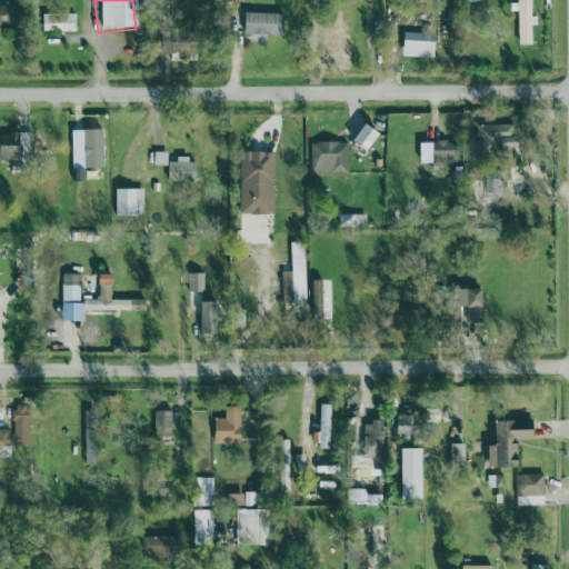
[(513,0),(528,0),(531,46),(516,47),(513,0)]
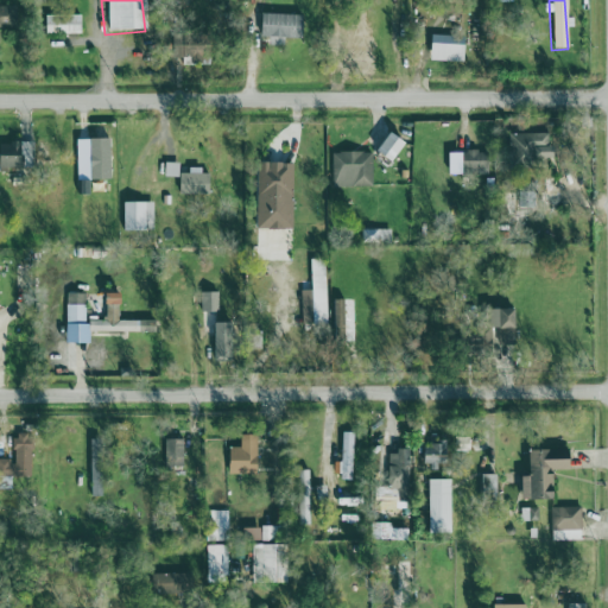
[(0,1),(16,1),(16,27),(0,27),(0,1)]
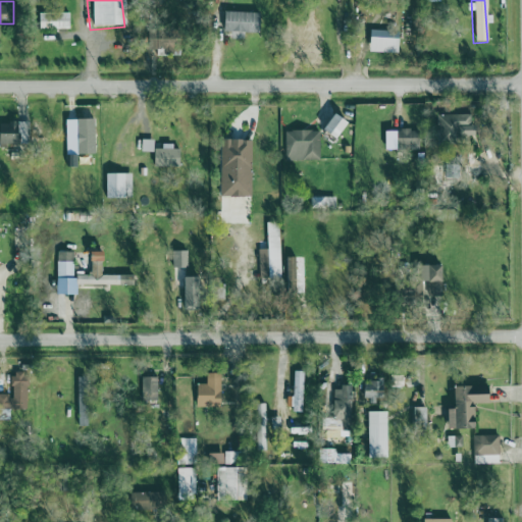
[(223,4),(259,5),(259,34),(222,33),(223,4)]
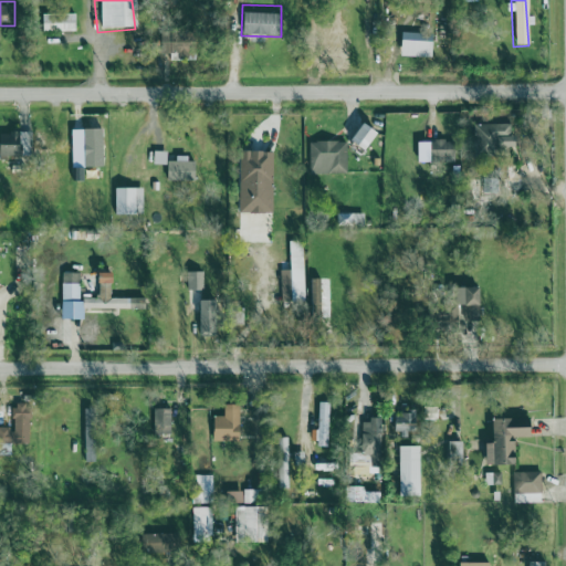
[(41,12),(71,13),(75,32),(40,31),(41,12)]
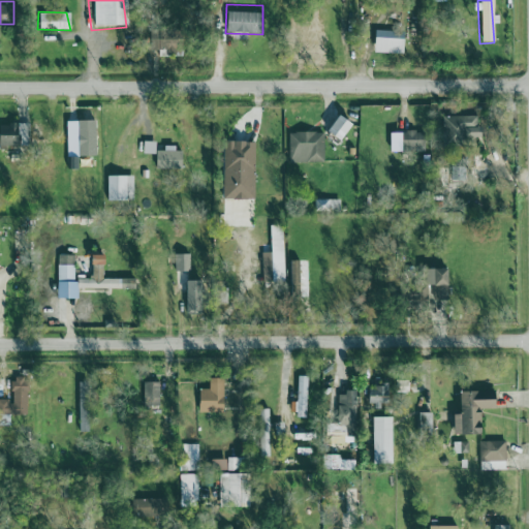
[(374,24),(399,24),(401,57),(372,56),(374,24)]
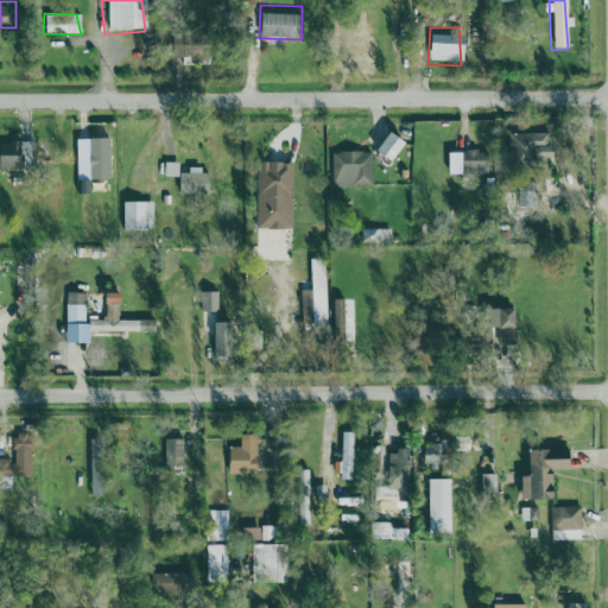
[(164,44),(209,42),(210,65),(165,68),(164,44)]
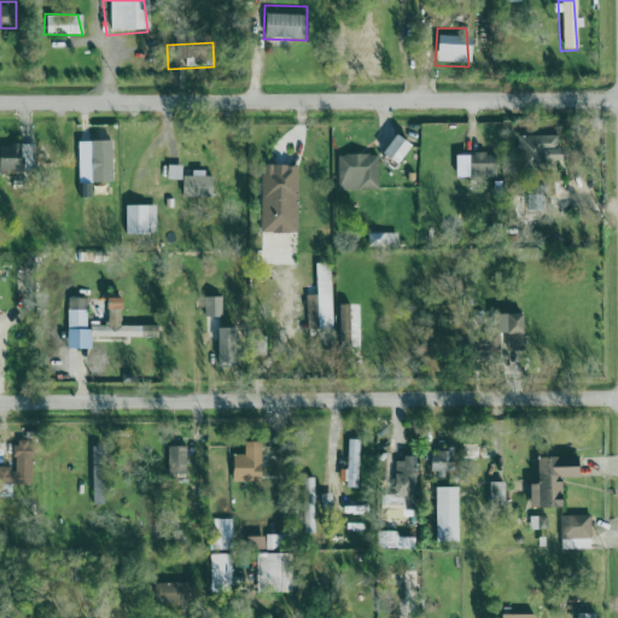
[(392,129),(410,147),(394,164),(378,151),(392,129)]
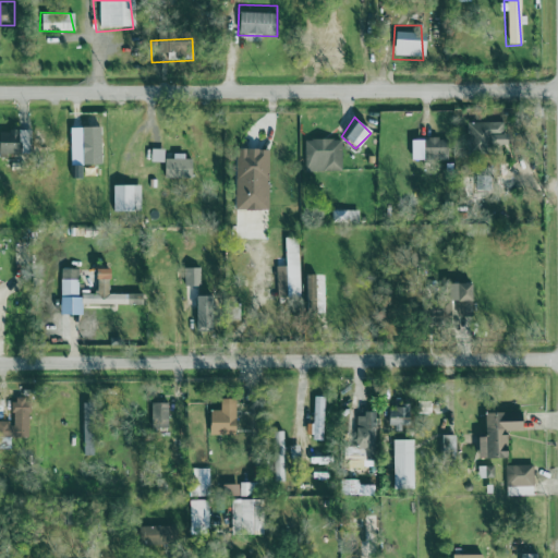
[(505,122),(469,122),(470,149),(511,148),(510,133),(505,133),(505,122)]
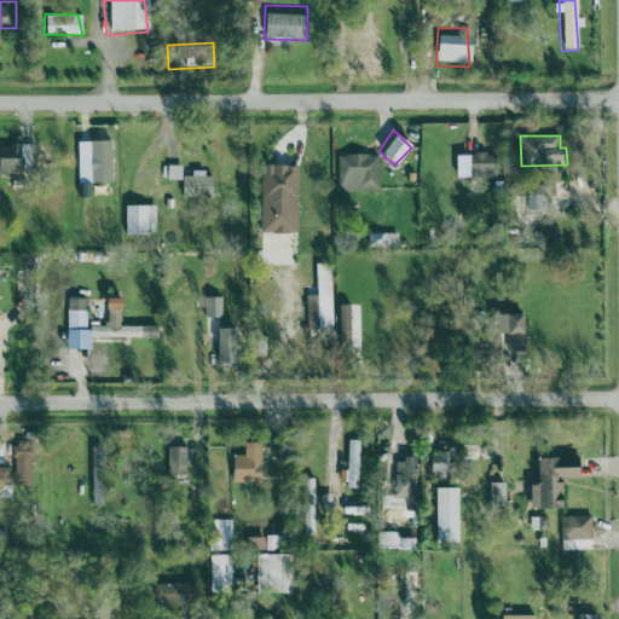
[(0,140),(27,142),(24,185),(0,183),(0,140)]
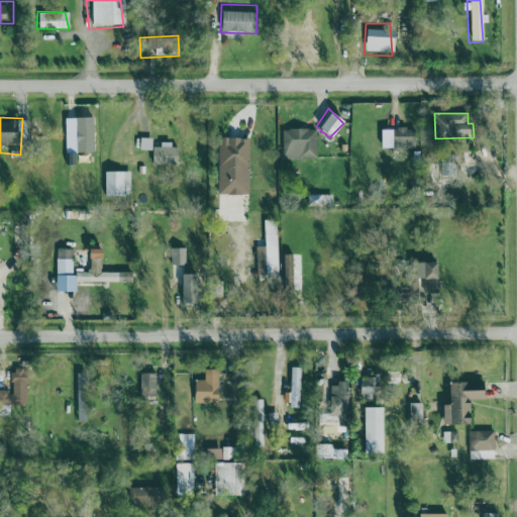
[(96,117),(78,117),(78,151),(95,151),(96,117)]
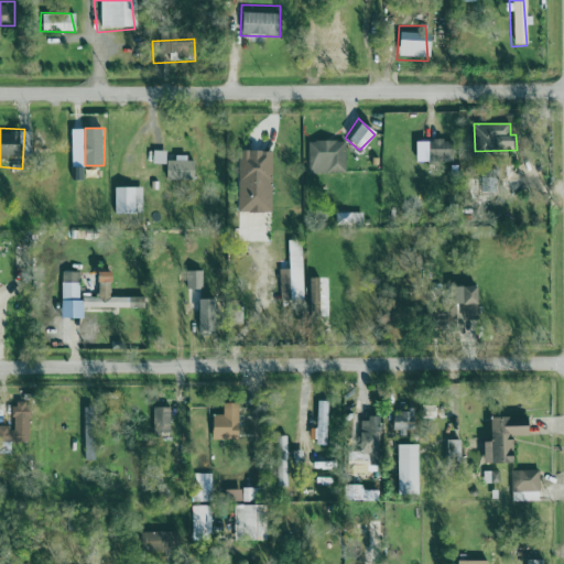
[(424,137),(447,134),(449,162),(426,163),(424,137)]
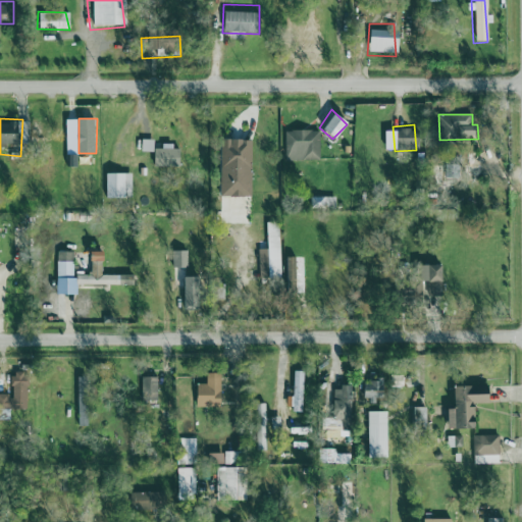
[(282,127),(316,126),(317,158),(284,159),(282,127)]
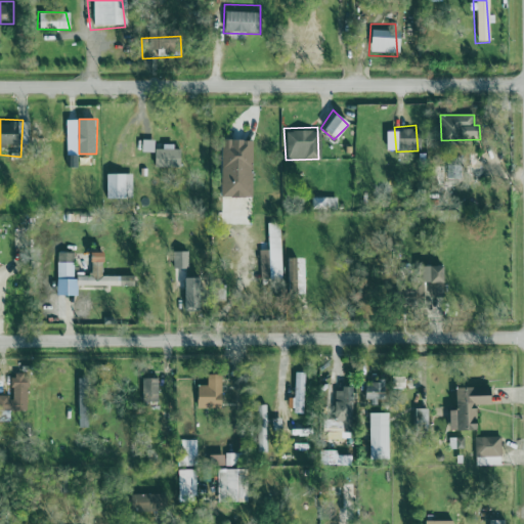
[(143,139),(156,139),(155,151),(143,151),(143,139)]
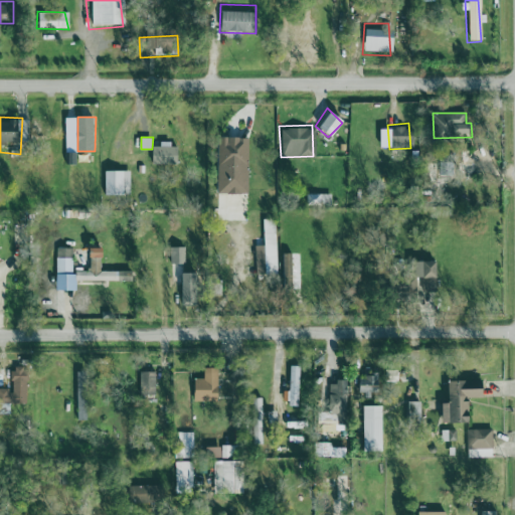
[(249,138),(220,137),(219,193),(248,194),(249,138)]
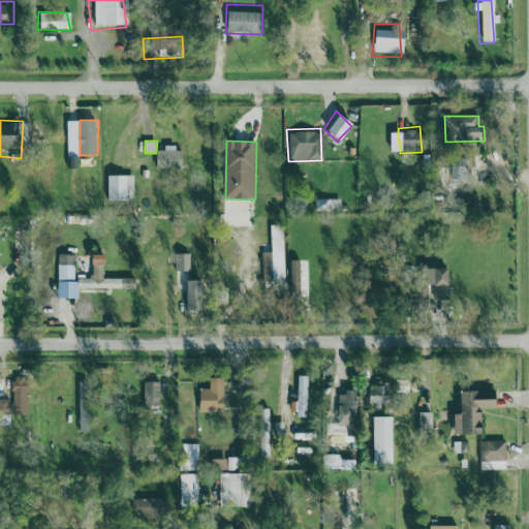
[(158,150),(184,150),(184,170),(158,169),(158,158),(158,150)]
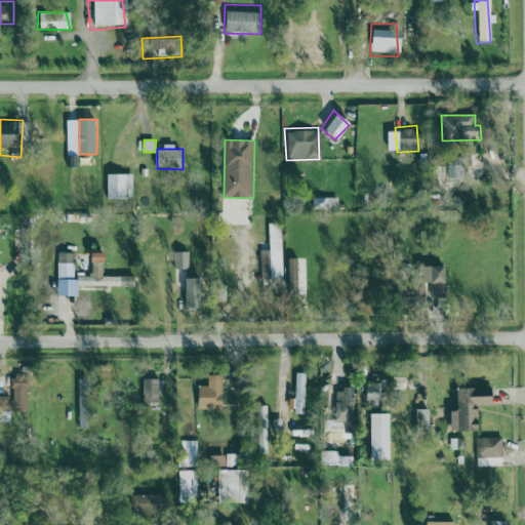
[(106,174),(132,174),(132,196),(106,196),(106,174)]
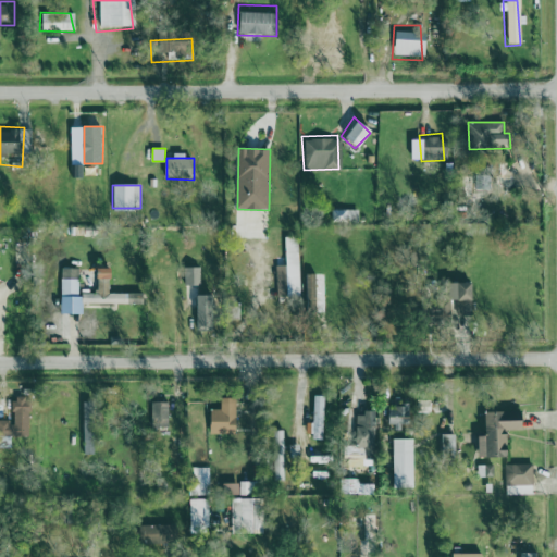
[(360,210),(334,210),(334,221),(359,221),(360,210)]
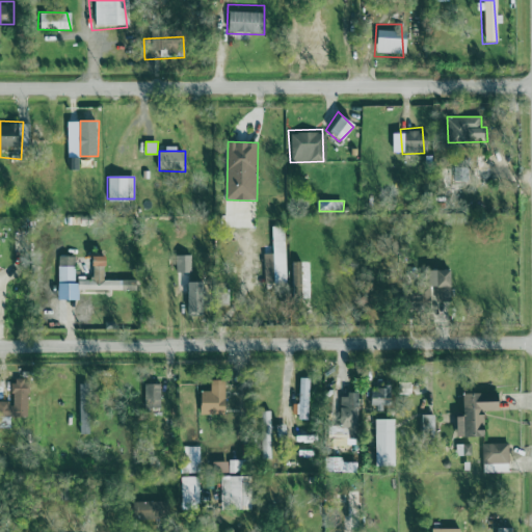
[(273,227),(274,254),(265,254),(266,285),(288,284),(286,227),(273,227)]
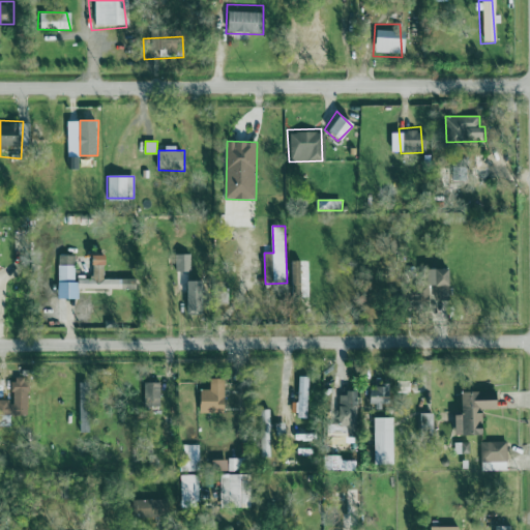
[(78,298),(77,255),(59,256),(59,298),(78,298)]
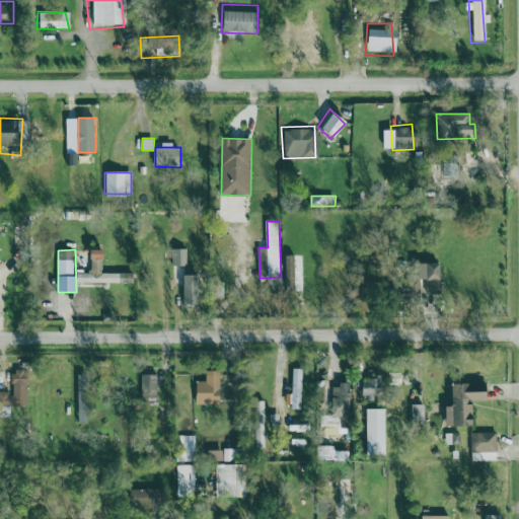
[(106,249),(93,249),(94,260),(106,260),(106,249)]
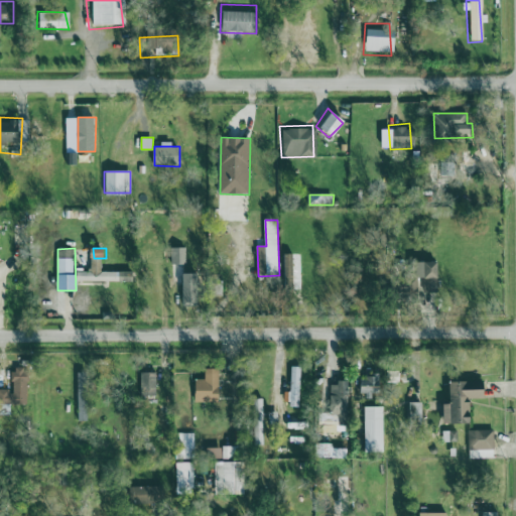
[(186,264),(186,249),(172,249),(173,264),(186,264)]
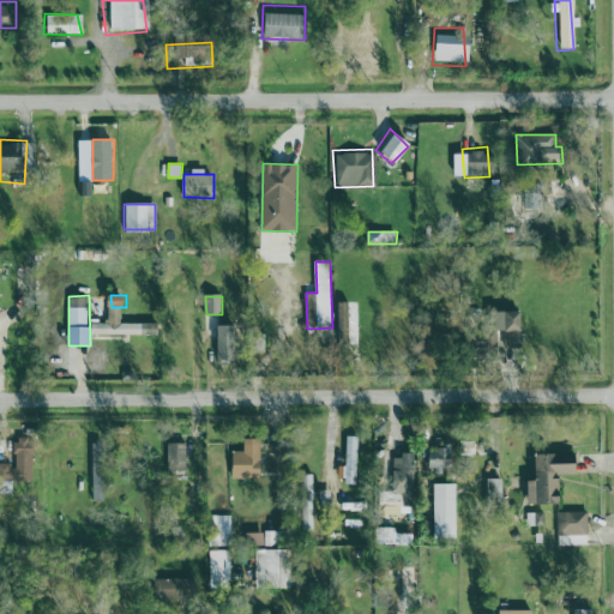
[(357,301),(338,302),(339,347),(357,345),(357,301)]
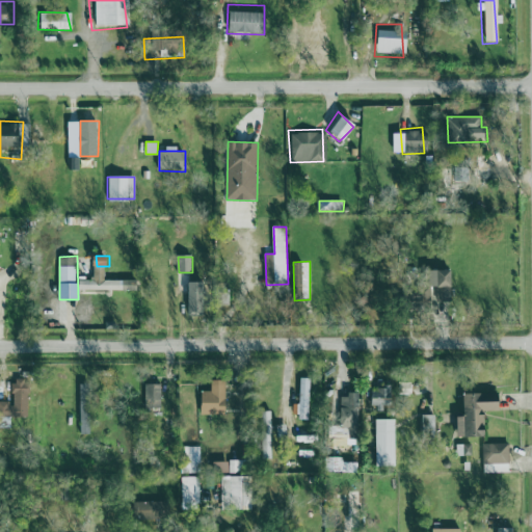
[(421,261),(448,262),(447,287),(420,286),(421,261)]
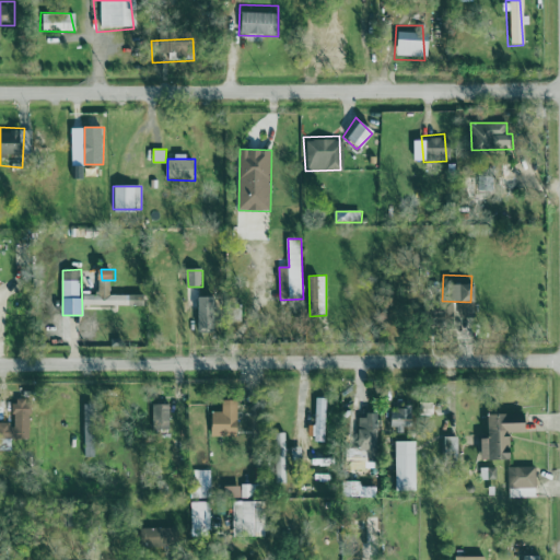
[(199,333),(216,331),(216,296),(198,296),(199,333)]
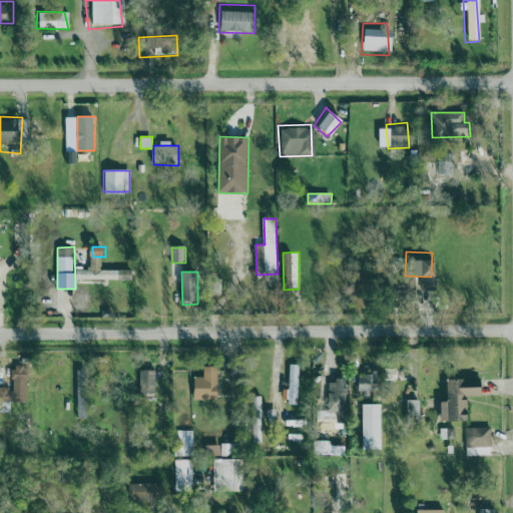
[(192,363),(212,363),(213,399),(192,399),(192,363)]
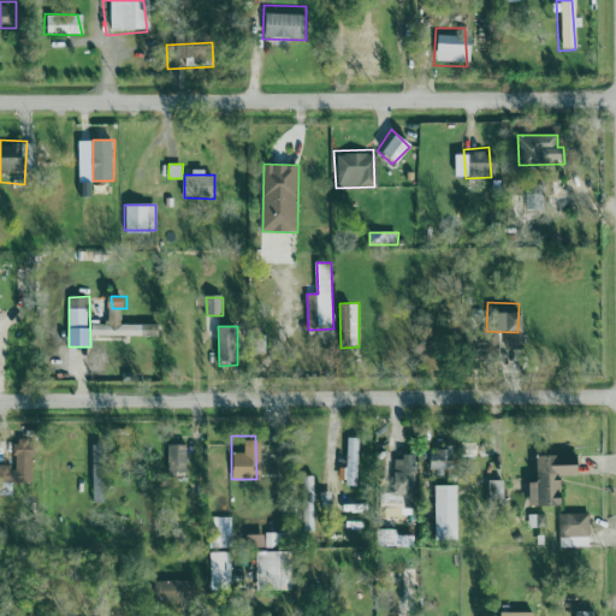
[(360,438),(349,437),(348,468),(341,467),(339,483),(359,483),(360,438)]
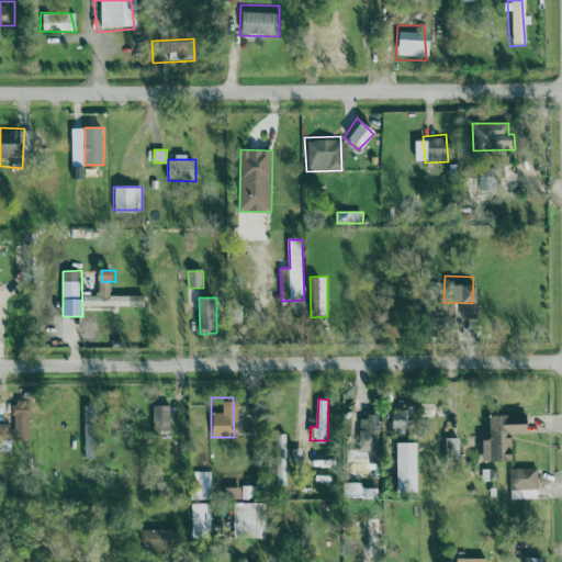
[(422,417),(436,416),(435,403),(420,404),(422,417)]
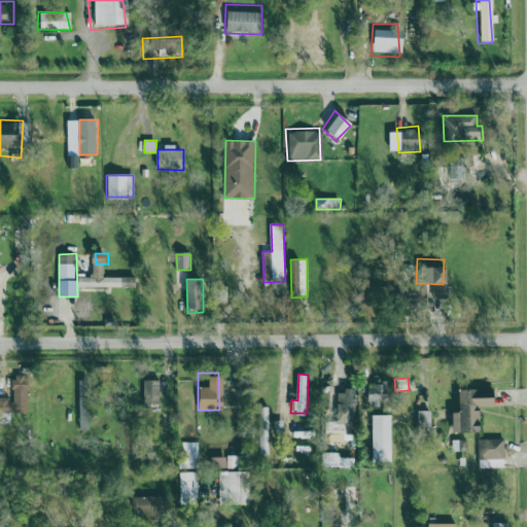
[(90,380),(79,380),(79,415),(91,415),(90,380)]
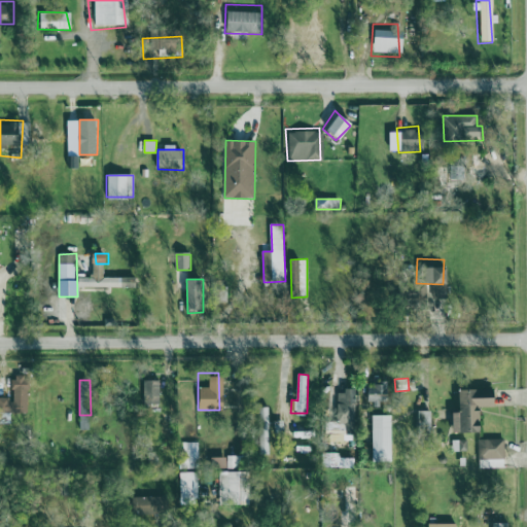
[(161,381),(144,380),(143,403),(161,405),(161,381)]
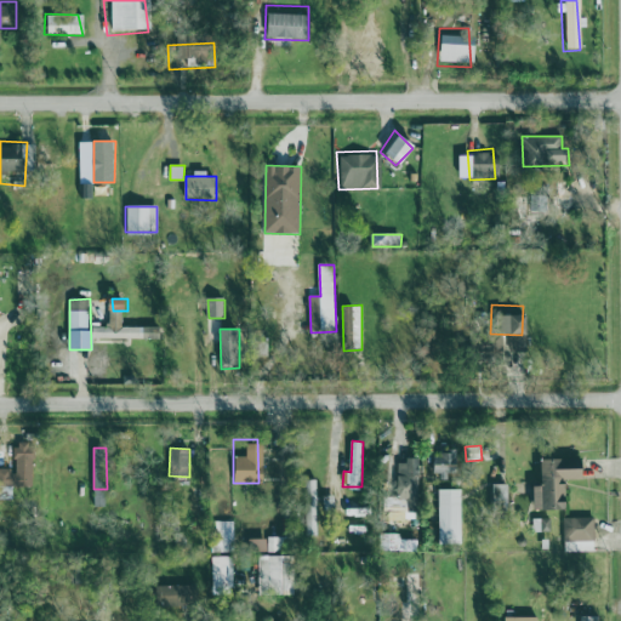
[(431,449),(450,449),(449,480),(429,479),(431,449)]
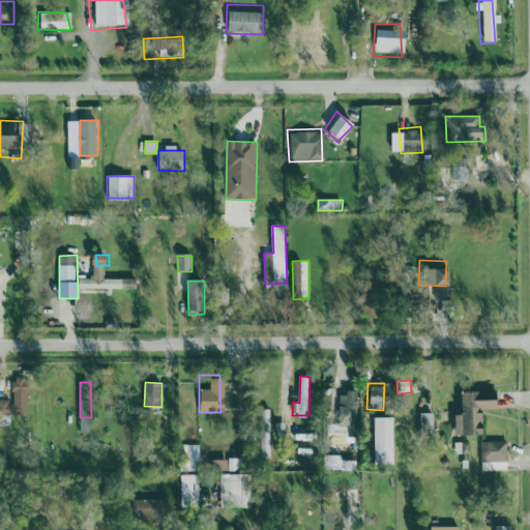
[(9,385),(28,385),(28,419),(10,419),(9,385)]
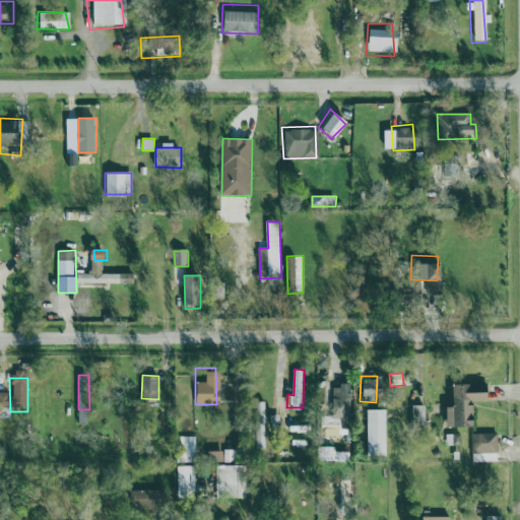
[(443,405),(458,405),(457,384),(477,383),(478,389),(492,388),(493,403),(478,404),(479,427),(444,428),(443,405)]
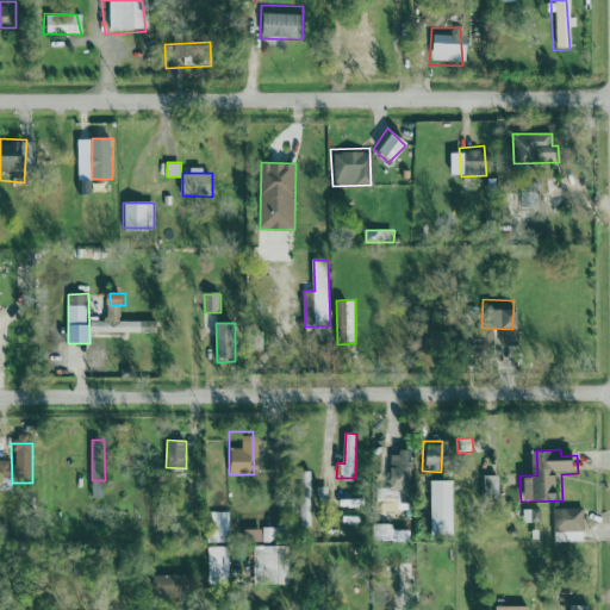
[(385,453),(404,452),(408,502),(377,504),(385,453)]
